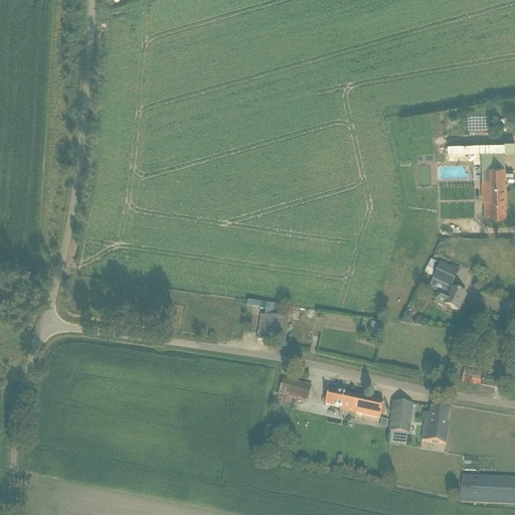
[(418,156),(416,156),(416,173),(418,178),(433,178),(432,156),(449,155),(449,188),(456,187),(456,181),(482,181),(483,201),(484,201),(485,216),(506,216),(505,155),(514,155),(514,142),(505,142),(505,144),(450,145),(449,143),(418,143),(418,156)]
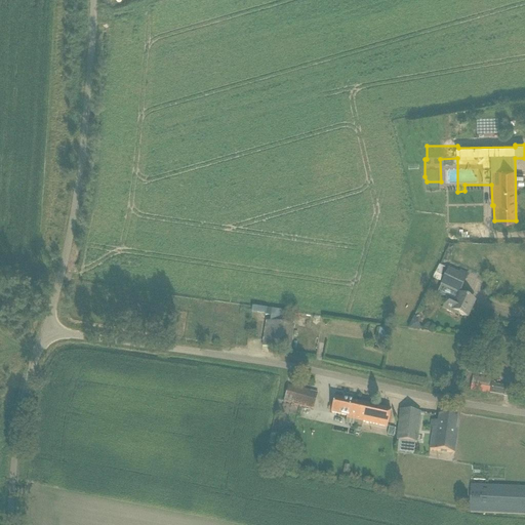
[(441,284),(459,292),(467,277),(448,269),(441,284)]
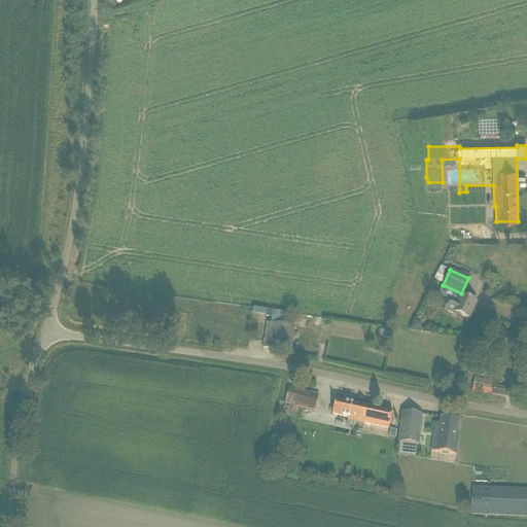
[(456,305),(448,301),(444,308),(468,319),(476,304),(459,296),(456,305)]
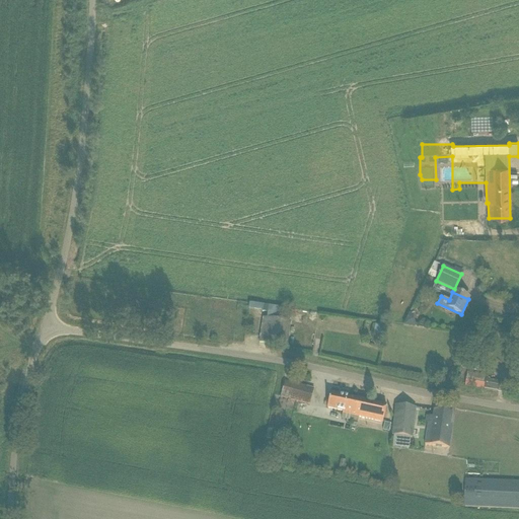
[(129,305),(127,319),(137,320),(139,307),(129,305)]
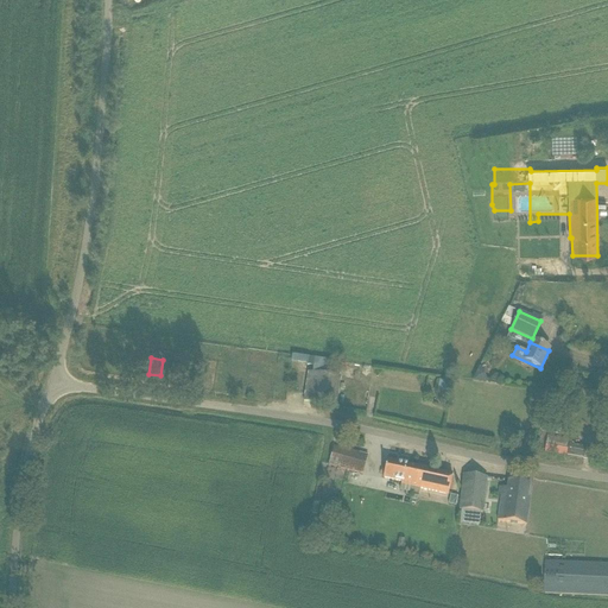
[(334,378),(336,362),(315,359),(314,362),(306,361),(306,366),(314,367),(312,374),(309,373),(304,401),(335,407),(340,379),(334,378)]
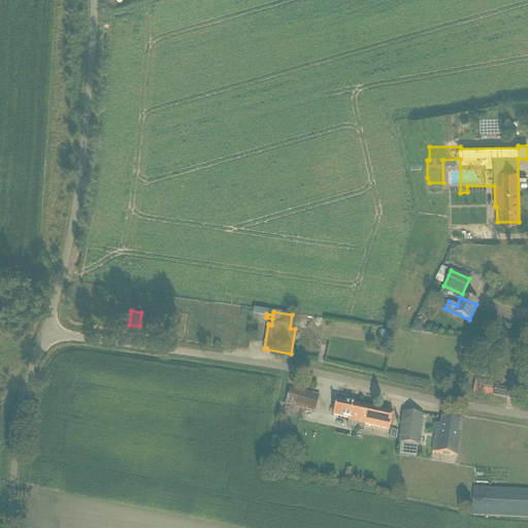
[(149,315),(146,326),(156,327),(158,316),(149,315)]
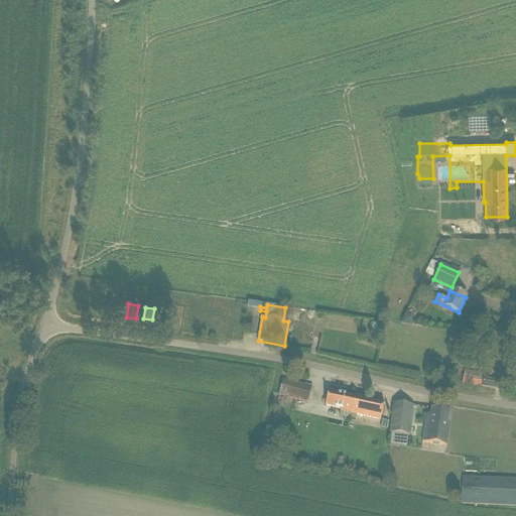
[(406,312),(401,324),(412,326),(413,325),(407,311),(406,312)]
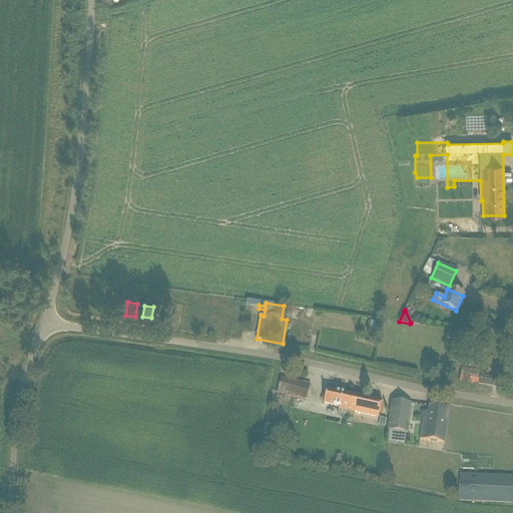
[(380,335),(383,324),(370,321),(367,332),(380,335)]
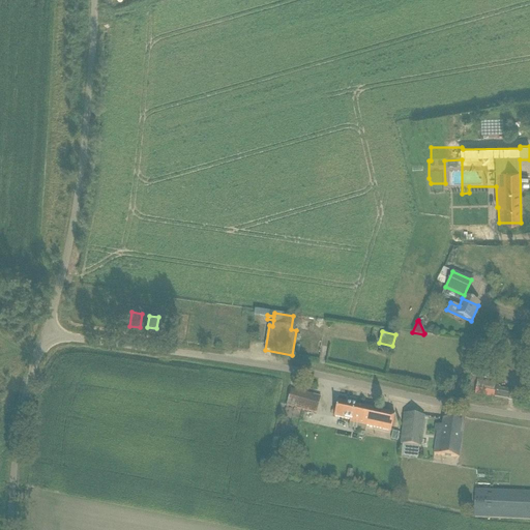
[(494,396),(508,399),(509,390),(496,388),(497,384),(477,381),(474,393),(494,396)]
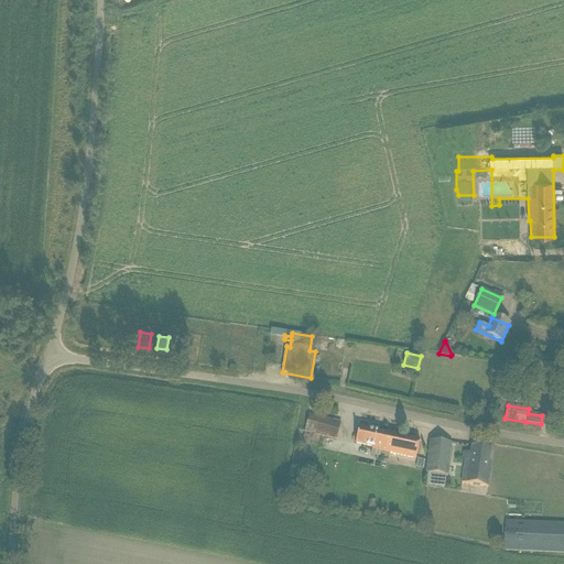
[(304,432),(336,440),(340,423),(308,414),(304,432)]
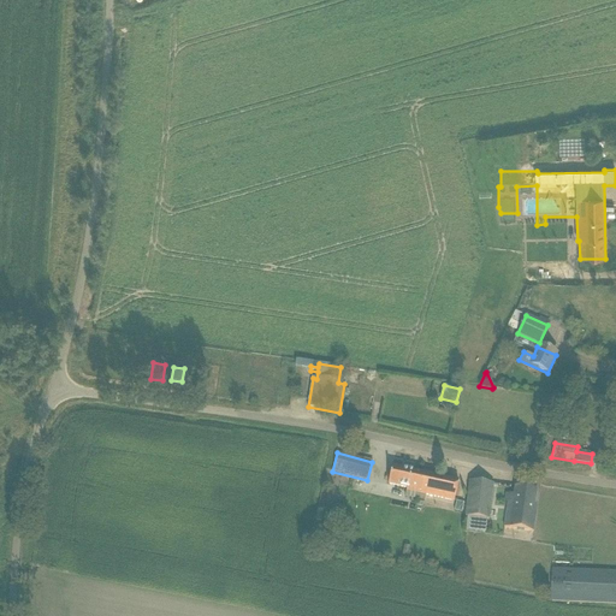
[(442,499),(454,502),(458,481),(391,467),(388,485),(400,487),(419,492),(418,495),(442,499)]
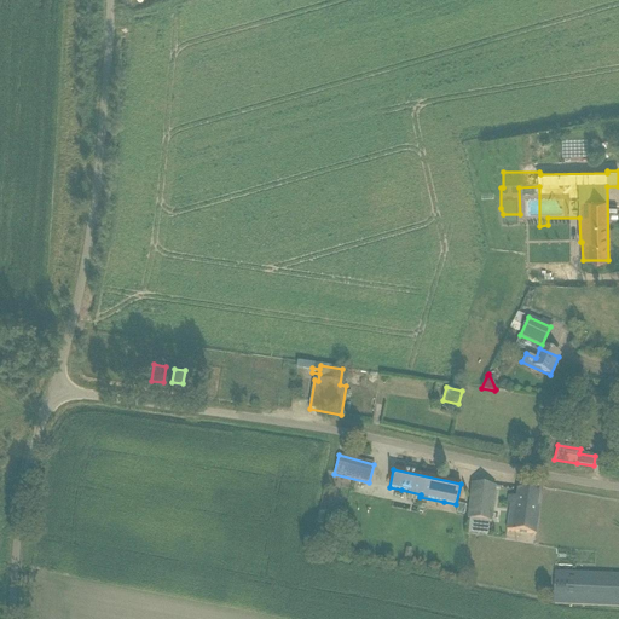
[(467,520),(491,522),(496,487),(472,484),(467,520)]
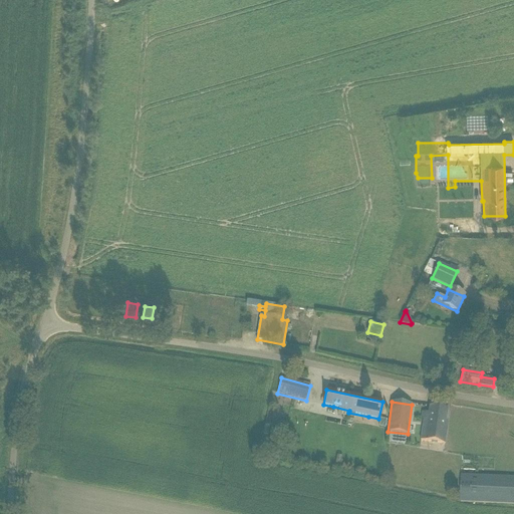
[(444,436),(448,410),(430,407),(428,420),(424,420),(421,441),(445,444),(446,436),(444,436)]
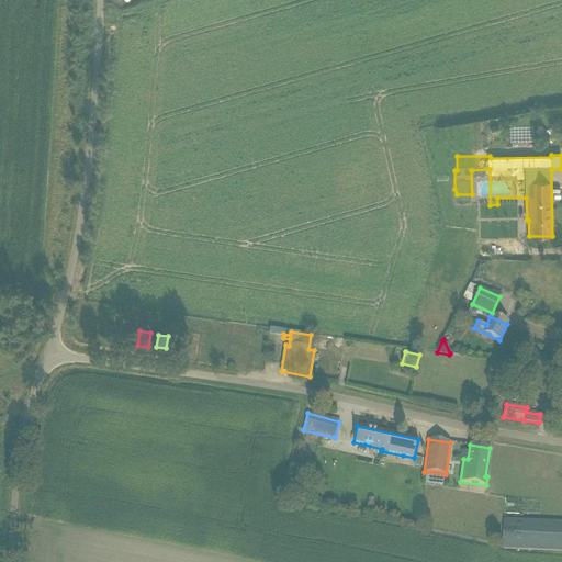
[(503,549),(561,551),(561,521),(504,520),(503,549)]
